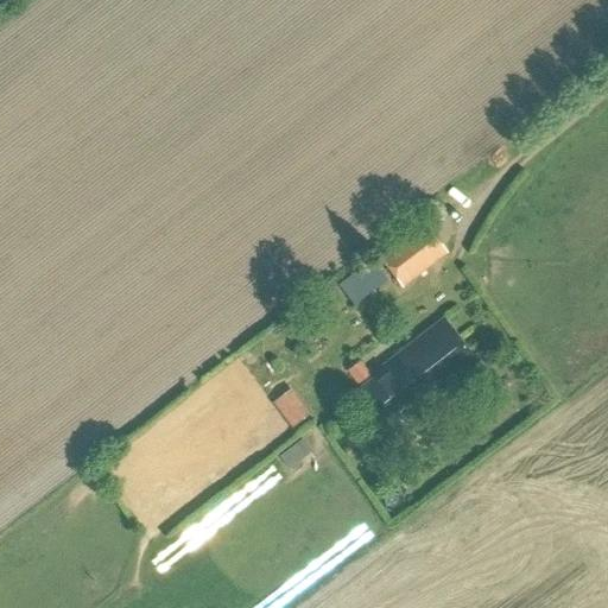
[(380,261),(399,287),(442,257),(423,230),(380,261)]
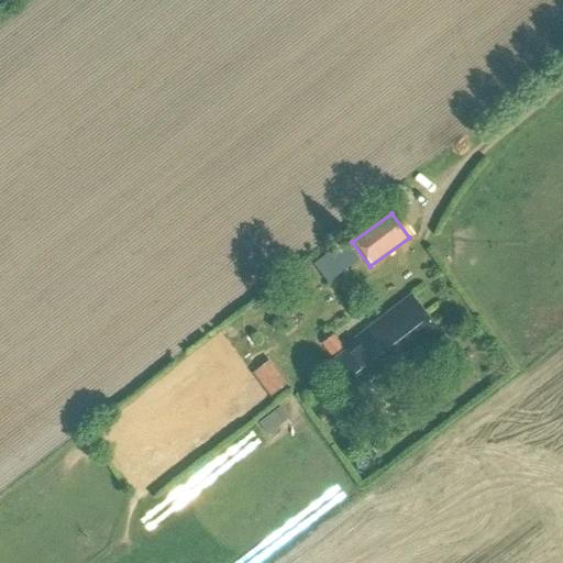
[(344,244),(317,264),(330,282),(357,261),(344,244)]
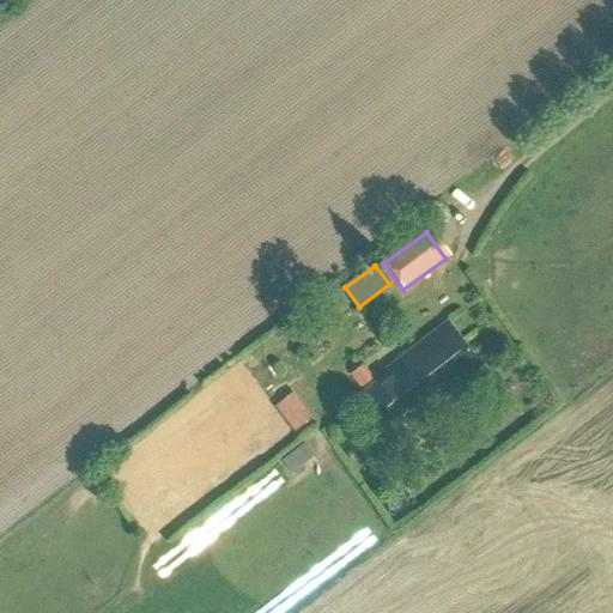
[(377,382),(363,393),(399,439),(484,374),(447,322),(375,378),(377,382)]
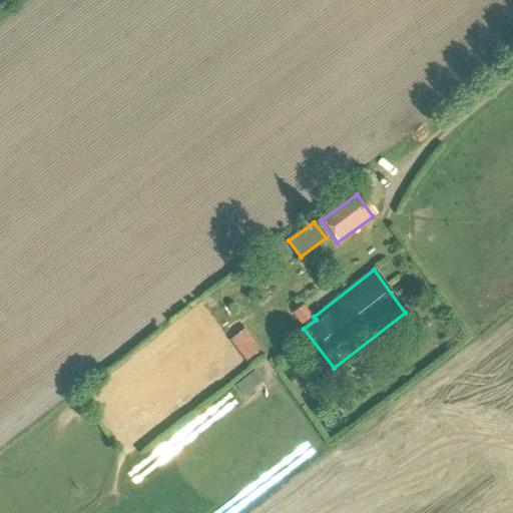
[(292,316),(300,327),(311,319),(302,308),(292,316)]
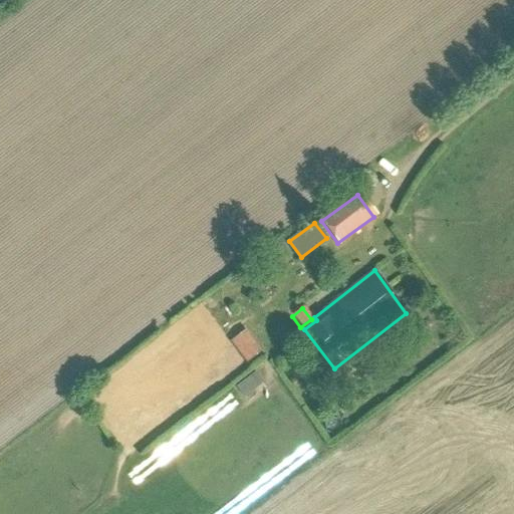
[(263,349),(247,329),(232,341),(248,361),(263,349)]
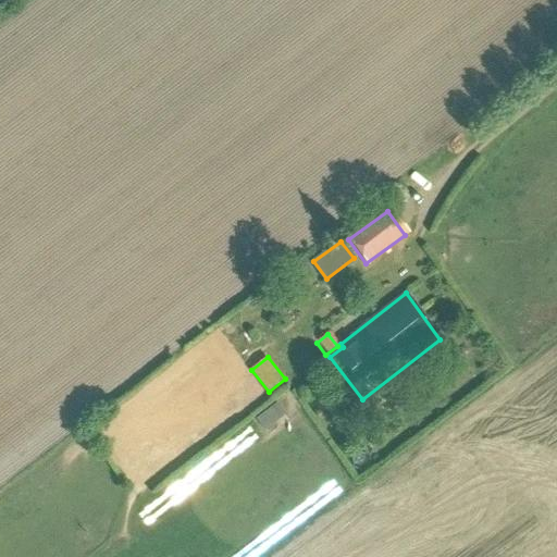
[(286,415),(279,404),(257,419),(265,430),(286,415)]
